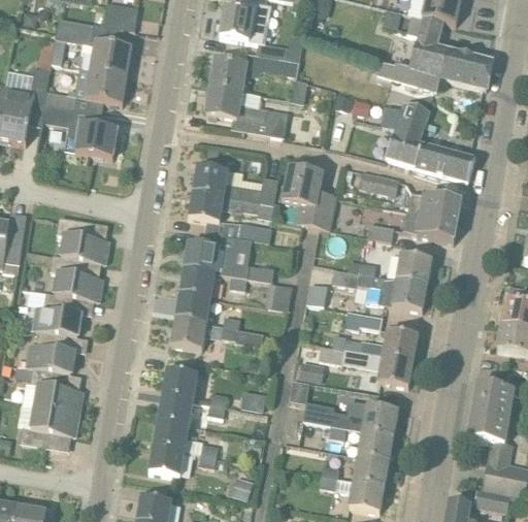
[(456,25),(462,0),(425,0),(422,18),(443,22),(456,25)]
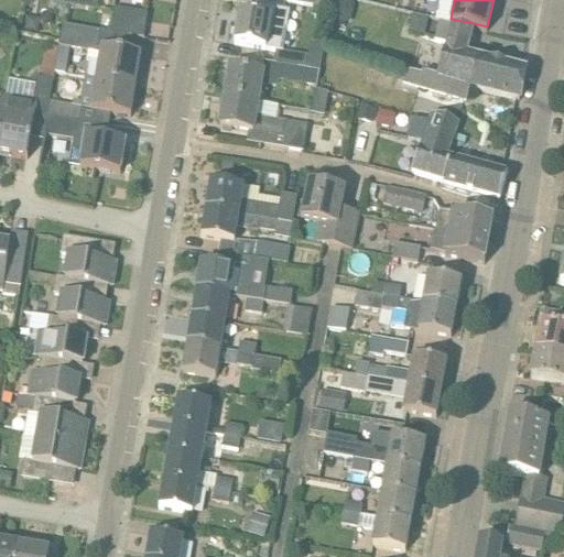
[(148,10),(115,4),(110,29),(143,34),(148,10)]
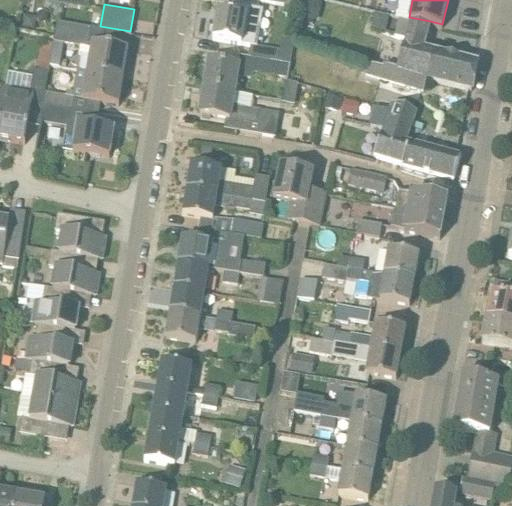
[(217,6),(213,36),(241,40),(246,12),(217,6)]
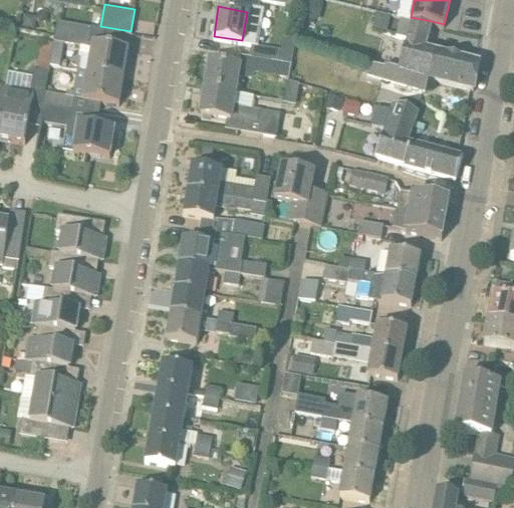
[(375,8),(372,23),(387,26),(391,12),(375,8)]
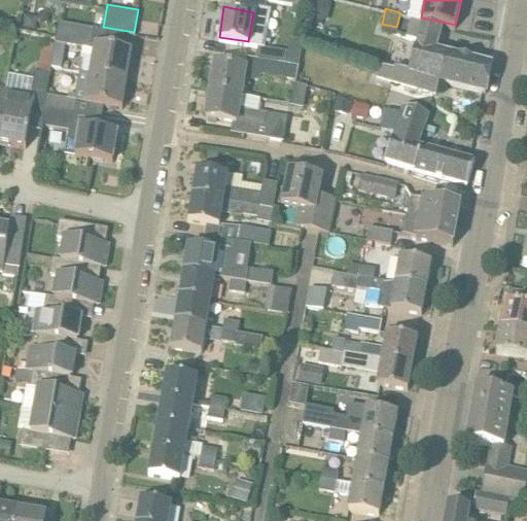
[(408,29),(420,32),(410,68),(440,76),(486,89),(491,61),(435,46),(443,22),(411,15),(408,29)]
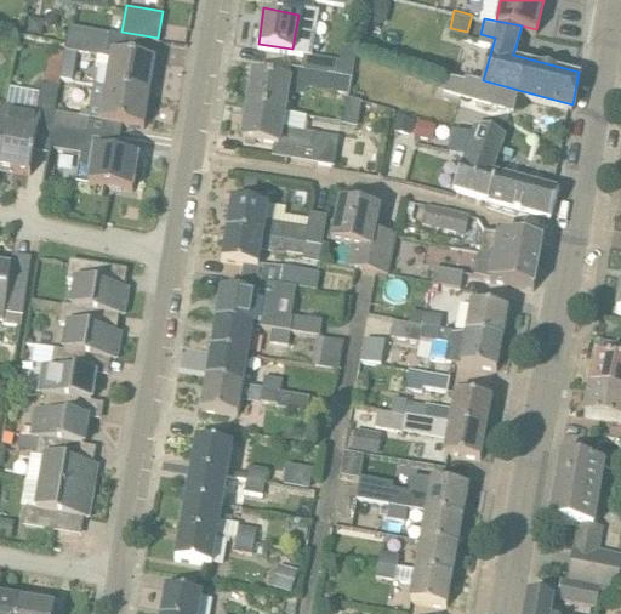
[(64,46),(66,46),(79,49),(107,53),(110,29),(69,22),(64,46)]
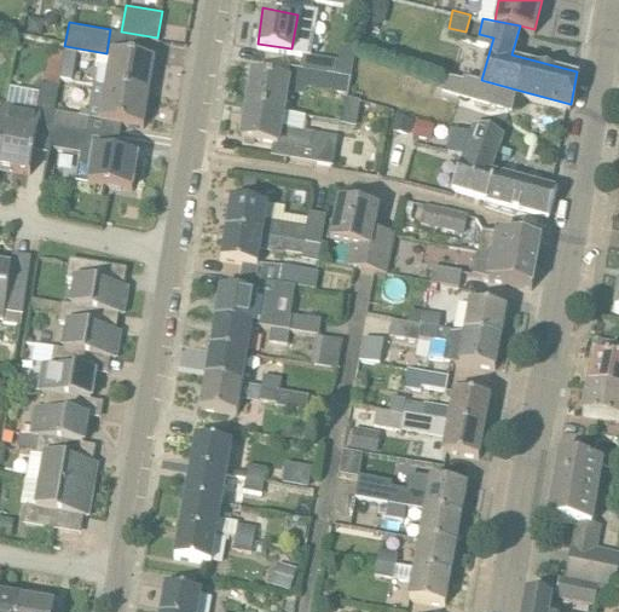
[(105,82),(149,90),(155,56),(111,48),(105,82)]
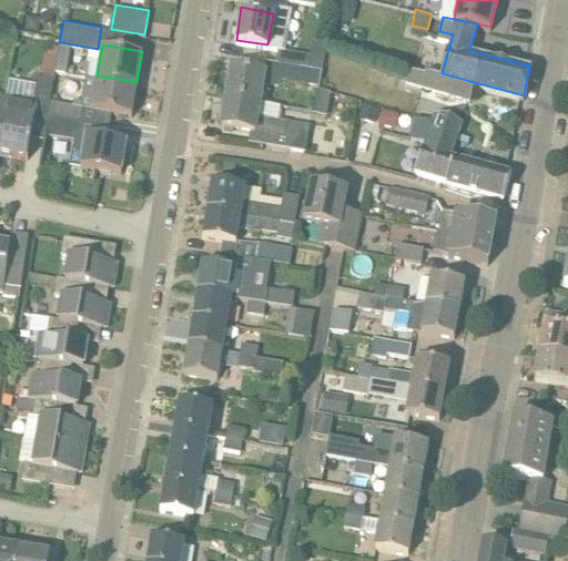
[(308,65),(310,65),(312,51),(279,47),(276,60),(308,65)]
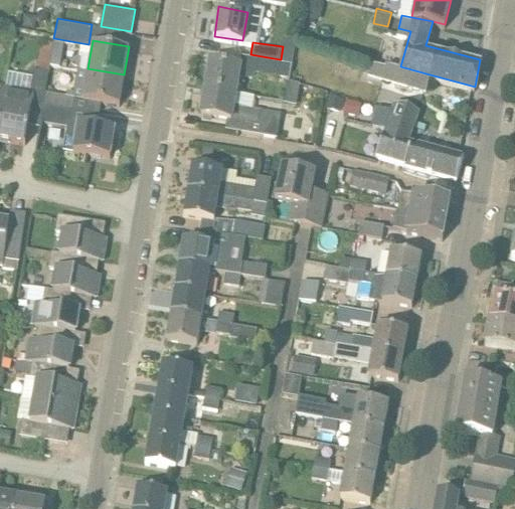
[(61,63),(63,49),(53,47),(50,61),(61,63)]
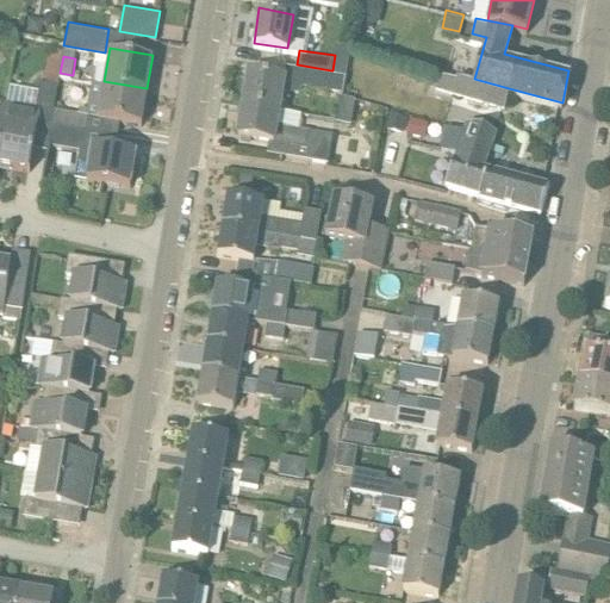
[(294,79),(331,86),(335,70),(332,70),(331,70),(297,64),(294,79)]
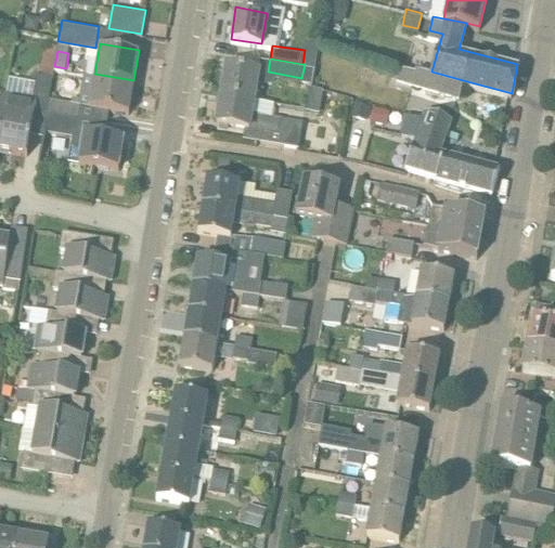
[(221,91),(254,96),(258,68),(227,63),(221,91)]
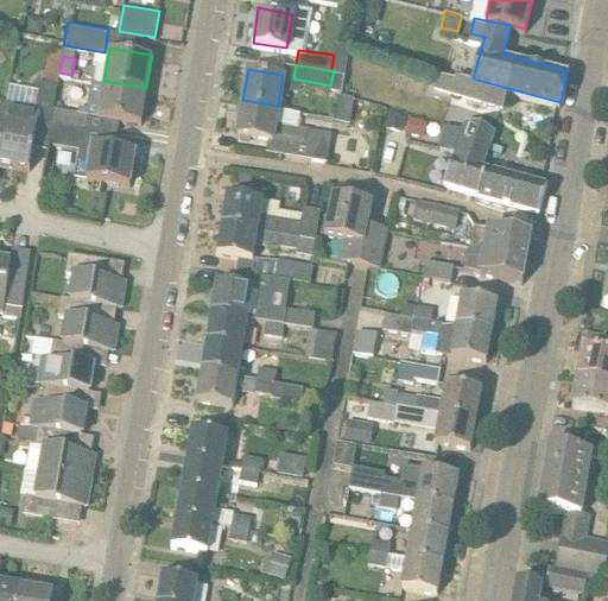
[(506,89),(507,88),(473,78),(455,74),(455,76),(436,71),(432,83),(502,103),(506,89)]
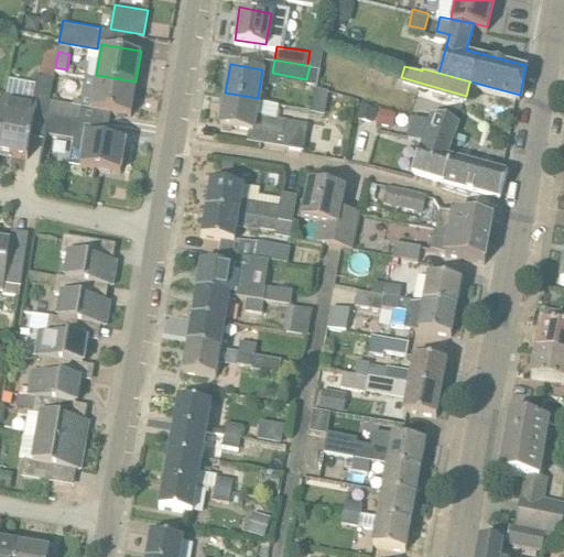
[(0,149),(28,154),(34,118),(35,109),(47,111),(50,97),(53,75),(36,72),(33,96),(6,91),(0,122),(0,149)]
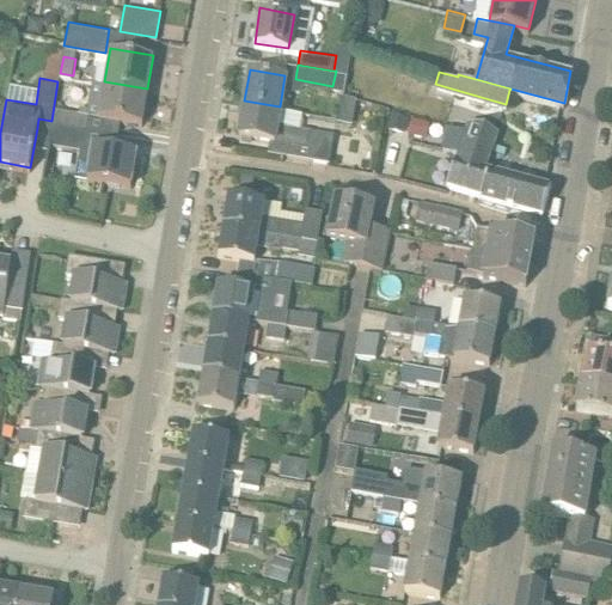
[(85,127),(87,112),(98,114),(98,115),(141,122),(147,89),(104,81),(92,79),(87,105),(80,104),(79,110),(54,105),(51,121),(84,127),(85,127)]
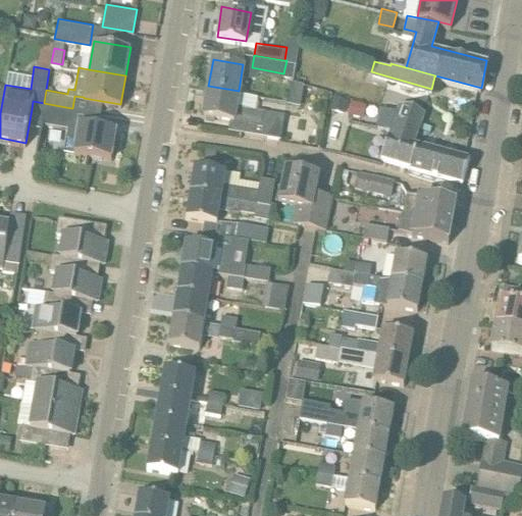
[(301,102),(305,81),(294,78),(289,100),(301,102)]
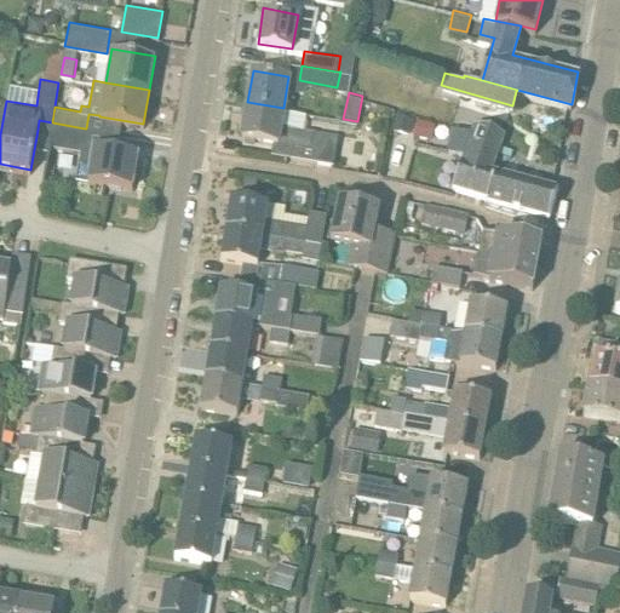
[(338,132),(314,129),(304,127),(308,112),(283,108),(247,102),(242,135),(279,141),(279,138),(287,139),(285,154),(333,161),(338,132)]
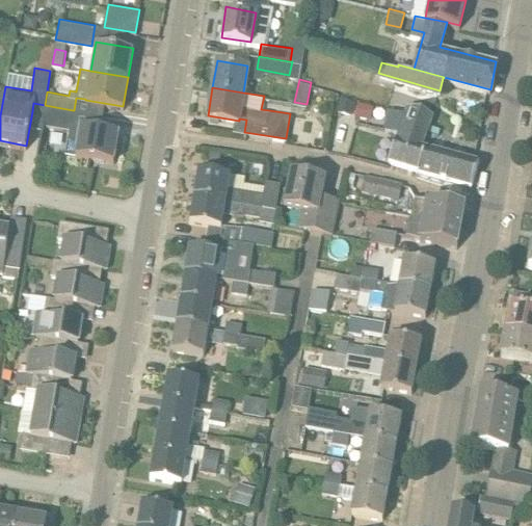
[(418,167),(426,146),(423,145),(433,113),(406,104),(389,159),(417,168),(418,167)]
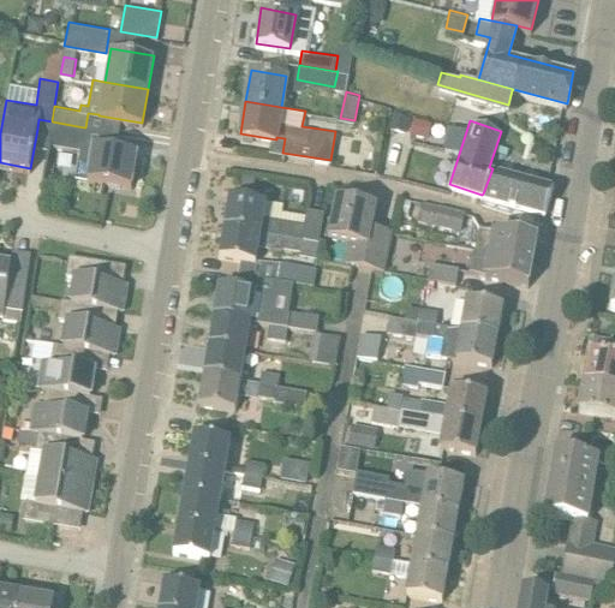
[(131,185),(137,150),(82,142),(84,127),(52,121),(48,143),(85,149),(84,158),(90,159),(87,177),(131,185)]
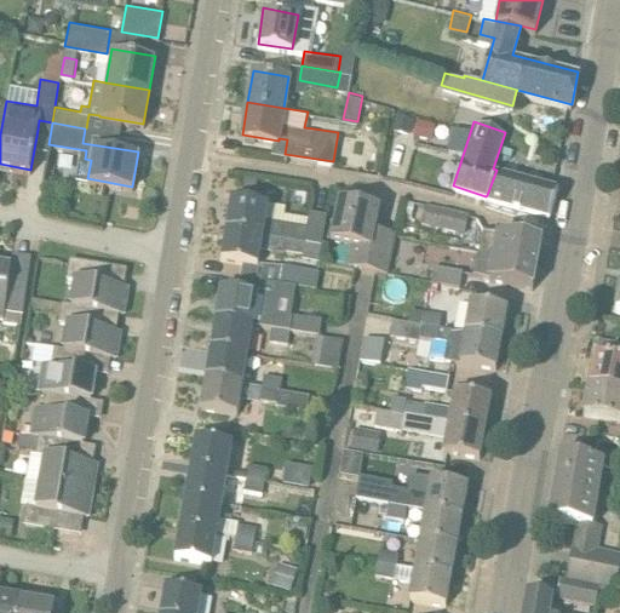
[(546,213),(549,215),(557,187),(498,170),(497,170),(487,195),(546,213)]
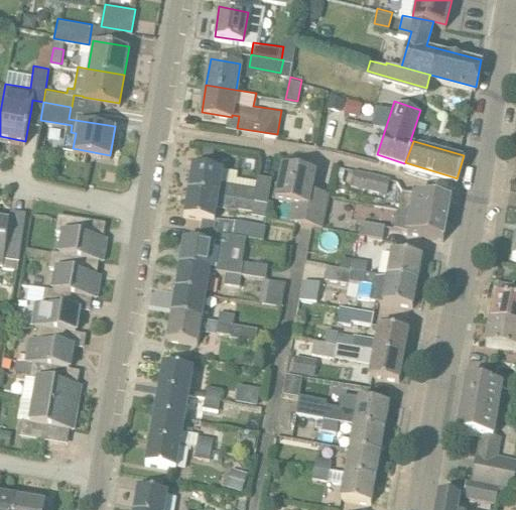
[(266,201),(272,176),(257,173),(255,187),(220,181),(222,167),(192,162),(188,187),(255,199),(266,201)]
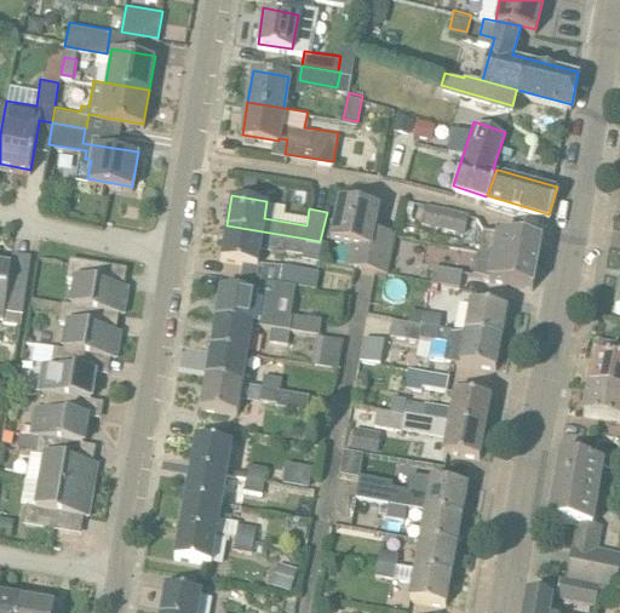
[(345,262),(386,270),(395,230),(374,225),(379,205),(339,196),(331,236),(350,240),(345,262)]
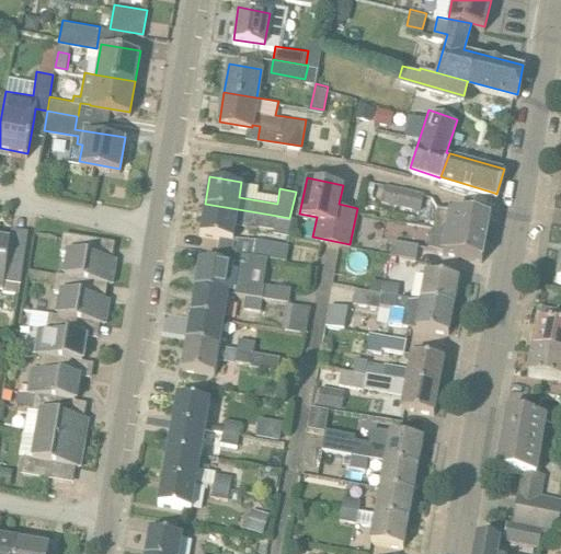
[(400,186),(385,182),(381,195),(397,199),(400,186)]
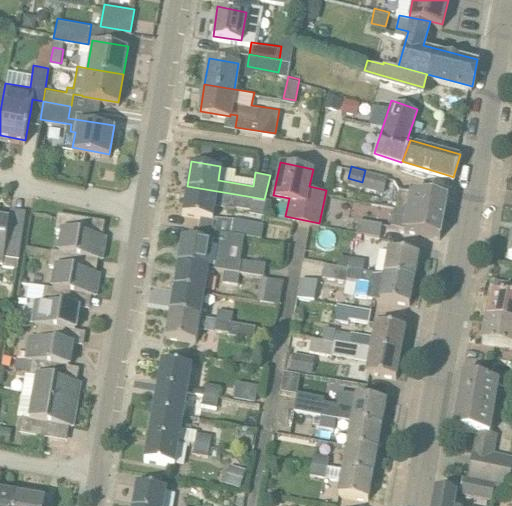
[(362,182),(383,188),(386,175),(365,170),(362,182)]
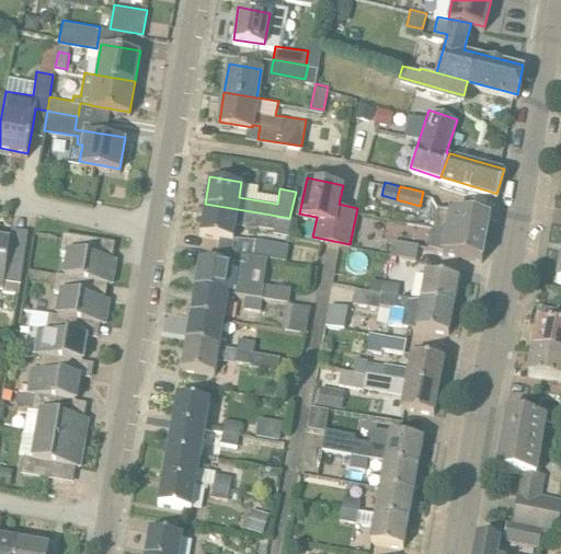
[(274,228),(277,216),(205,204),(201,231),(233,237),(236,222),(258,226),(259,224),(274,228)]
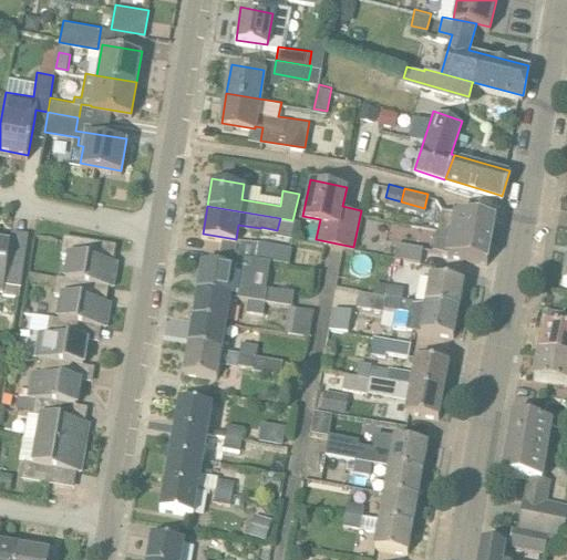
[(449,253),(487,260),(495,217),(456,209),(442,207),(434,248),(449,253)]
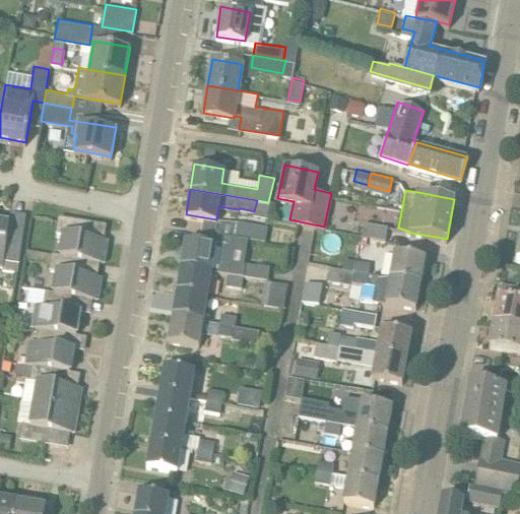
[(85,218),(58,214),(56,230),(64,232),(60,252),(60,253),(78,256),(103,260),(107,238),(82,233),(85,218)]
